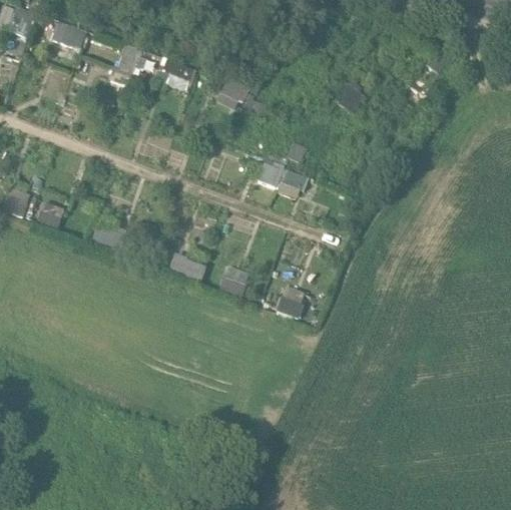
[(218,99),(233,108),(241,95),(225,86),(218,99)]
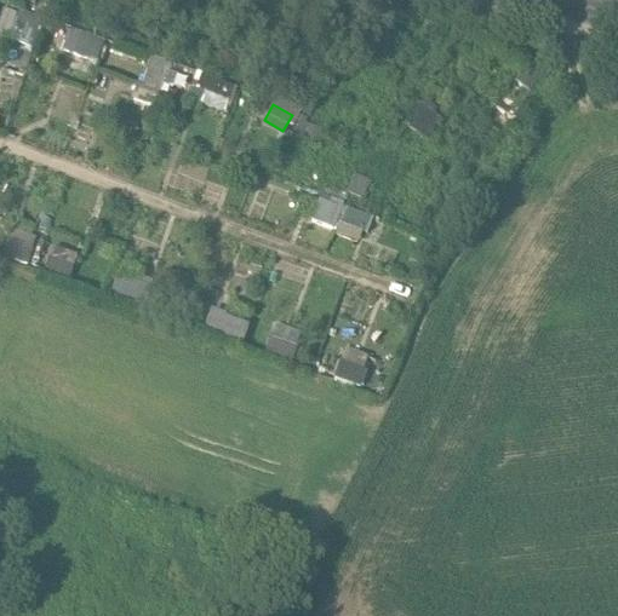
[(28,260),(34,240),(7,231),(1,252),(28,260)]
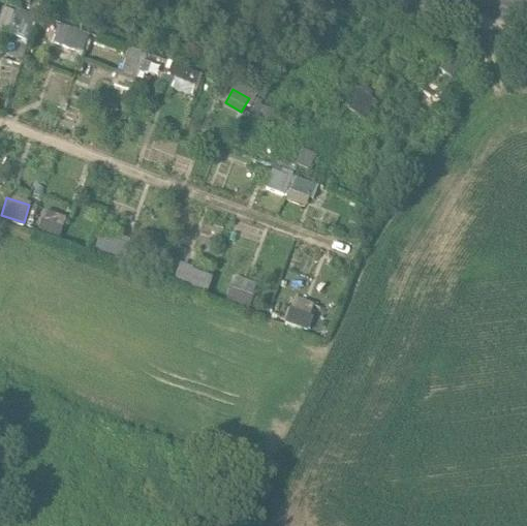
[(44,208),(38,229),(58,236),(65,214),(44,208)]
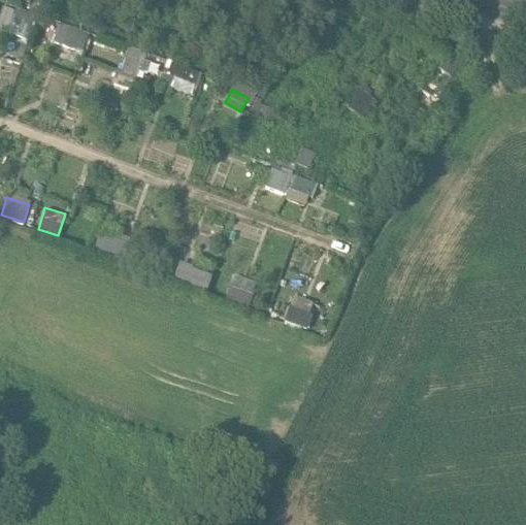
[(208,289),(212,270),(177,261),(173,280),(208,289)]
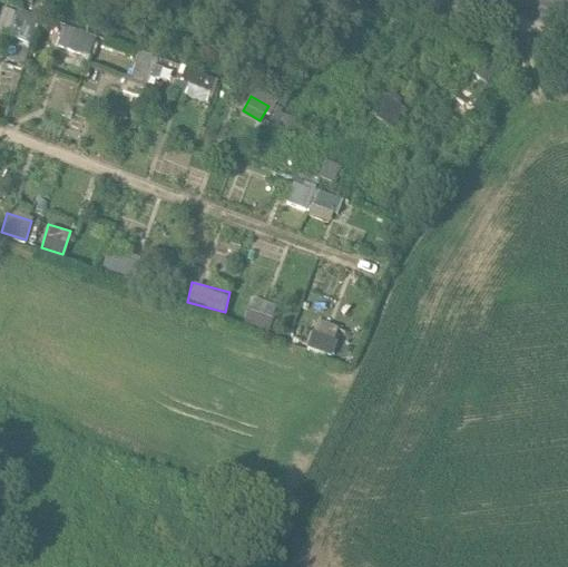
[(331,353),(342,324),(319,315),(307,344),(331,353)]
